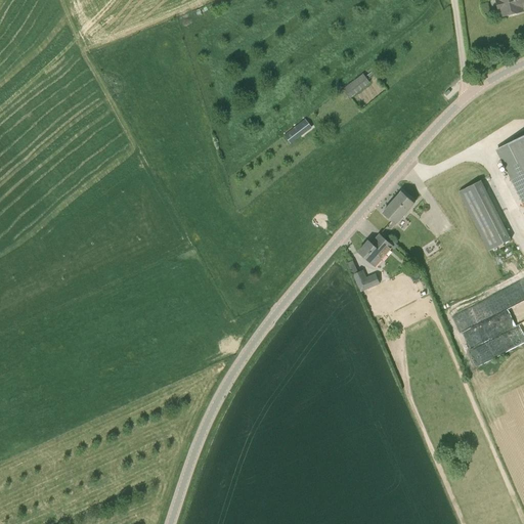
[(523,6),(523,0),(498,0),(496,1),(498,9),(505,7),(507,15),(518,12),(518,8),(523,6)]
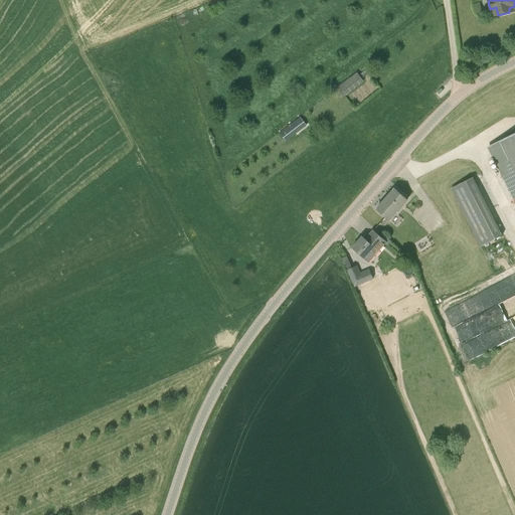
[(364,80),(357,72),(338,88),(345,96),(364,80)]
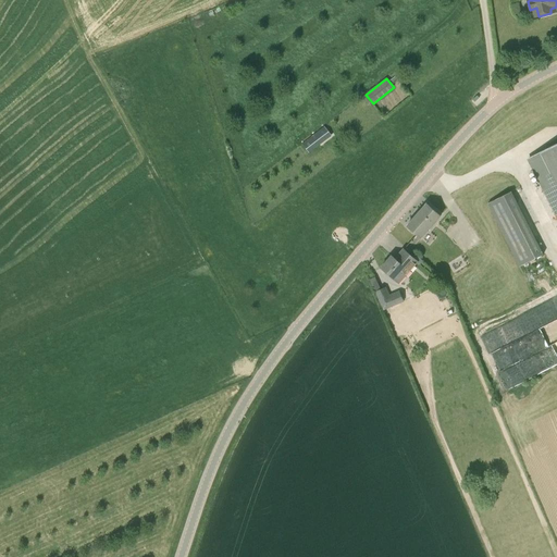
[(332,135),(325,126),(302,144),(309,152),(332,135)]
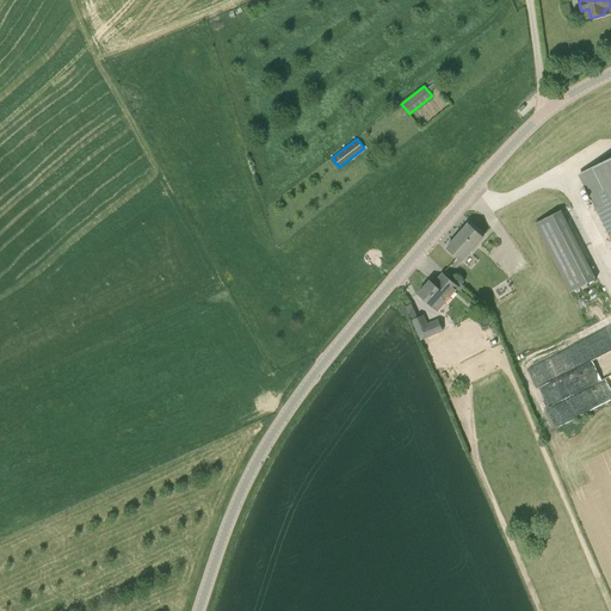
[(610,239),(610,158),(578,174),(610,239)]
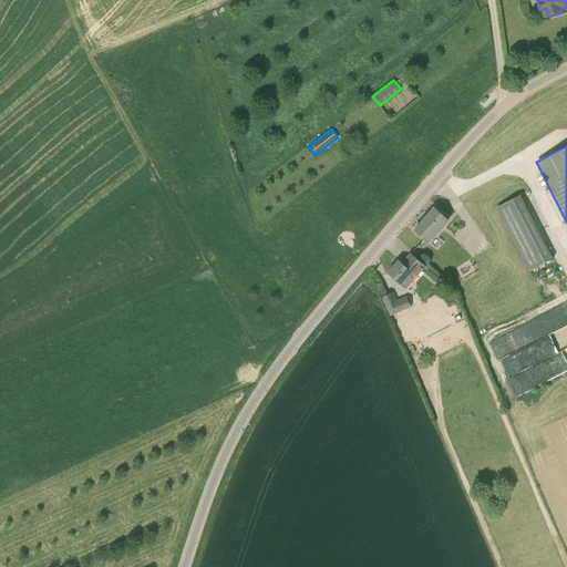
[(553,259),(521,195),(496,207),(529,271),(553,259)]
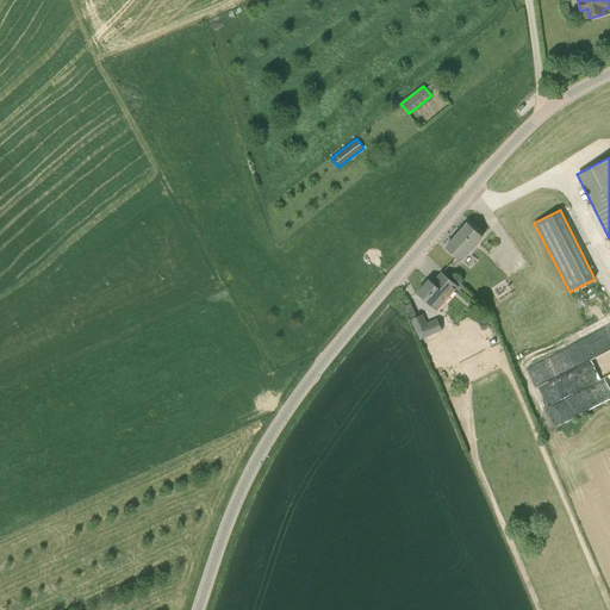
[(483,236),(468,223),(446,248),(461,261),(483,236)]
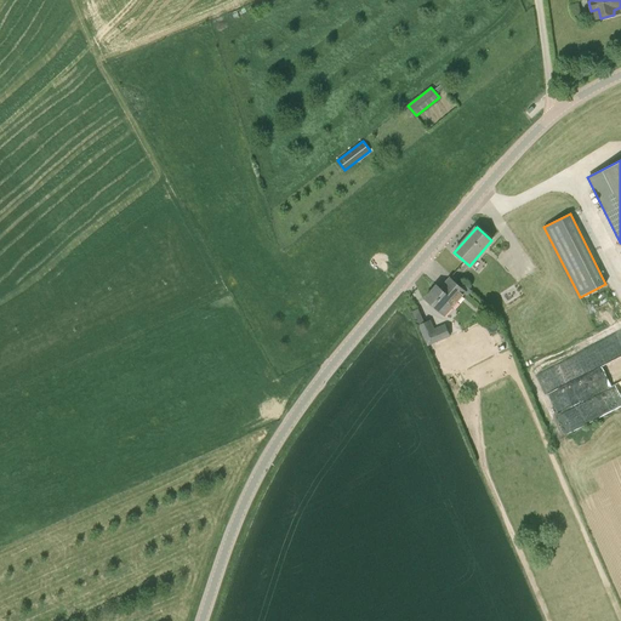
[(437,285),(425,298),(445,315),(465,292),(467,295),(471,291),(453,275),(450,278),(440,289),(437,285)]
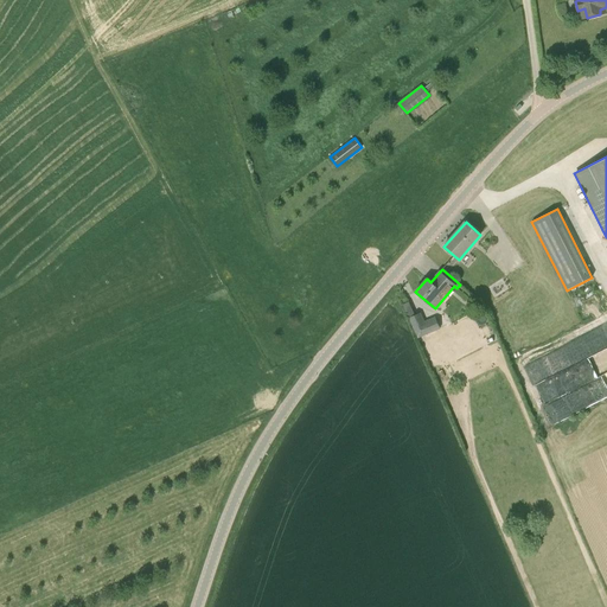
[(421,313),(409,318),(417,338),(440,328),(435,318),(425,323),(421,313)]
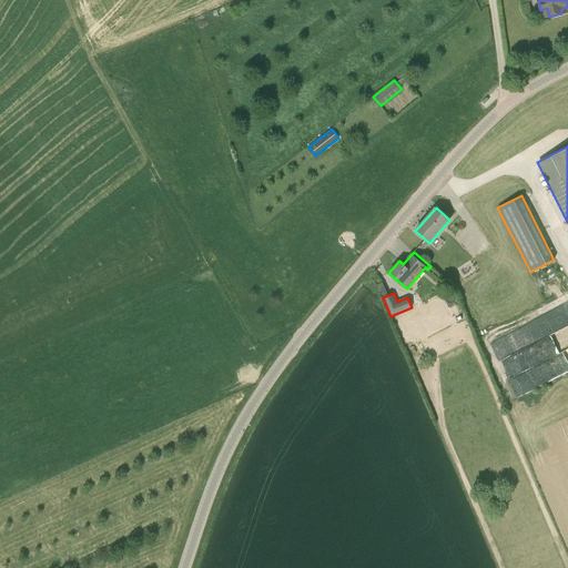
[(567,328),(500,357),(517,395),(561,376),(554,358),(557,356),(563,369),(567,366),(567,328)]
